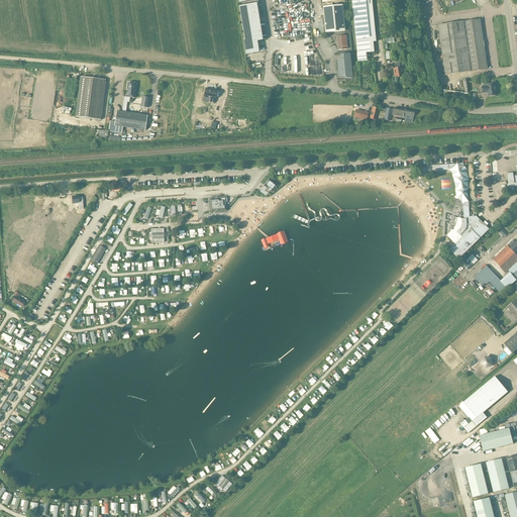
[(353,0),(359,54),(357,54),(357,63),(358,63),(359,63),(363,62),(364,62),(368,62),(371,62),(370,53),(375,53),(374,42),(376,42),(372,0),(353,0)]
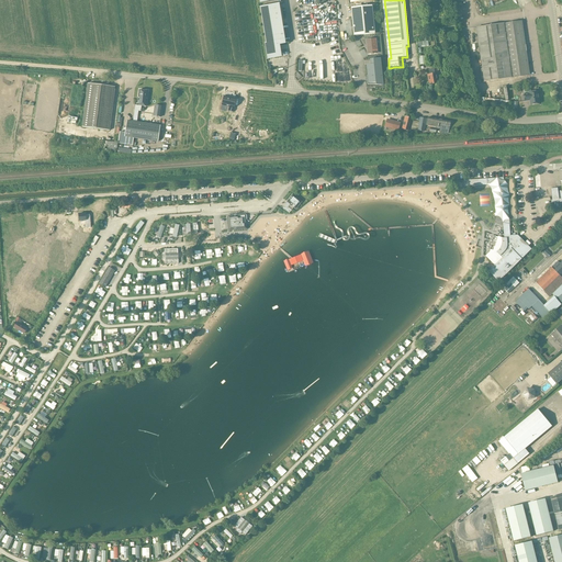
[(266,43),(268,58),(281,57),(279,44),(284,43),(280,19),(283,18),(281,10),(279,10),(278,3),(260,7),(266,43)]
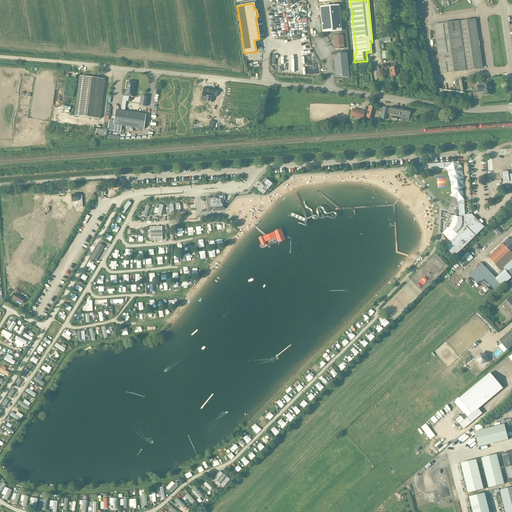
[(320,7),(322,33),(342,31),(339,5),(320,7)]
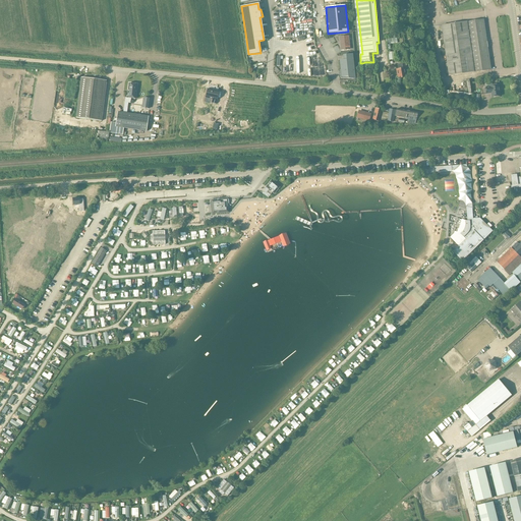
[(449,76),(474,72),(489,70),(482,20),(442,25),(449,76)]
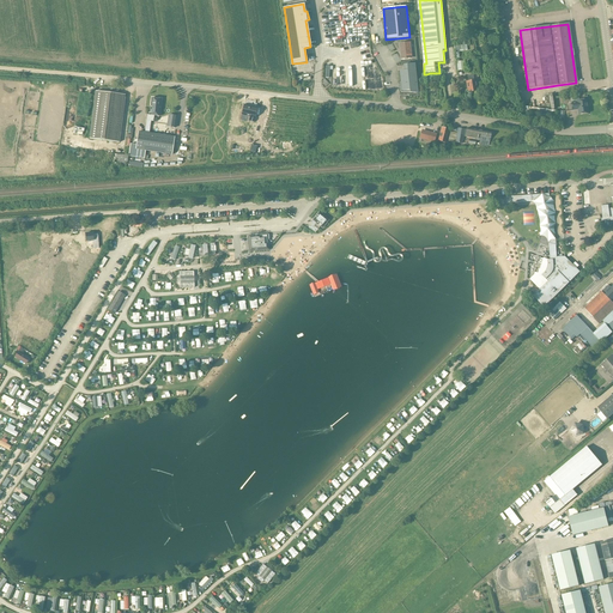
[(359,42),(362,54),(369,52),(366,41),(359,42)]
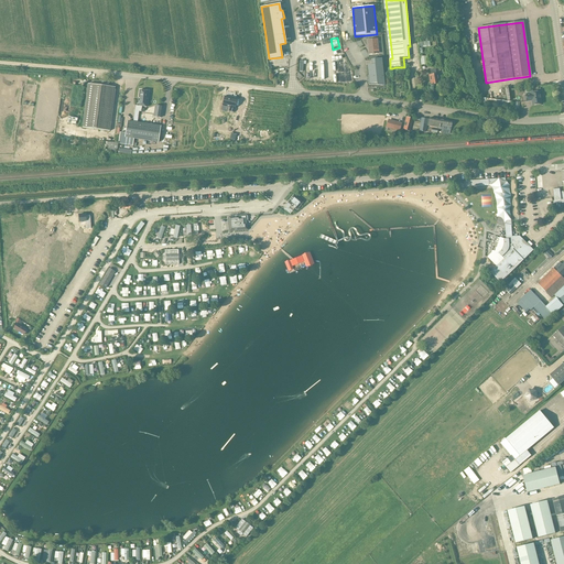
[(379,53),(377,39),(367,40),(369,54),(379,53)]
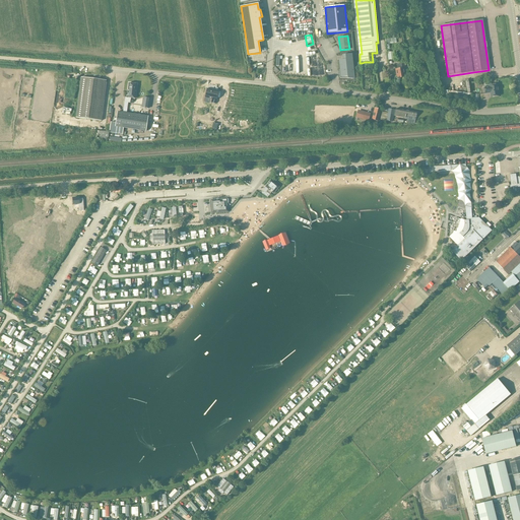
[(353,69),(351,54),(342,55),(342,60),(339,60),(340,70),(353,69)]
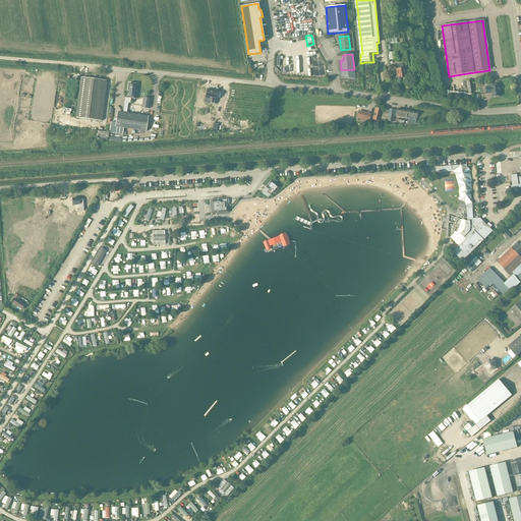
[(302,68),(303,61),(291,59),(290,65),(291,65),(290,72),(306,74),(307,68),(302,68)]
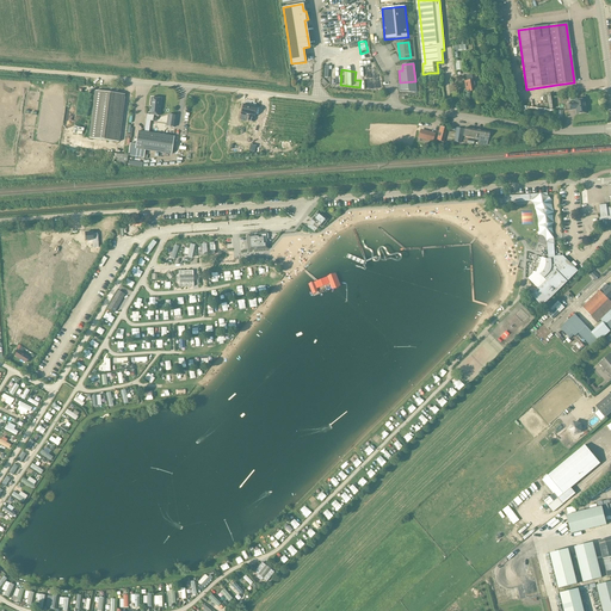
[(476,91),(474,80),(473,80),(471,75),(466,76),(467,81),(466,81),(467,93),(476,91)]
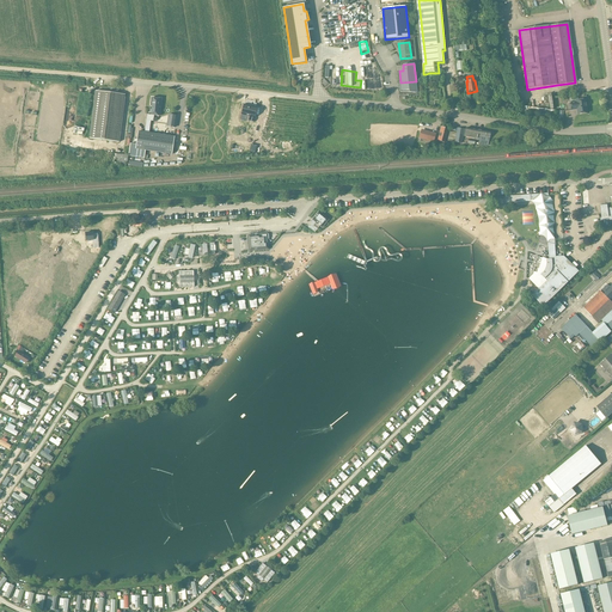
[(416,81),(401,83),(399,83),(401,92),(417,93),(416,81)]
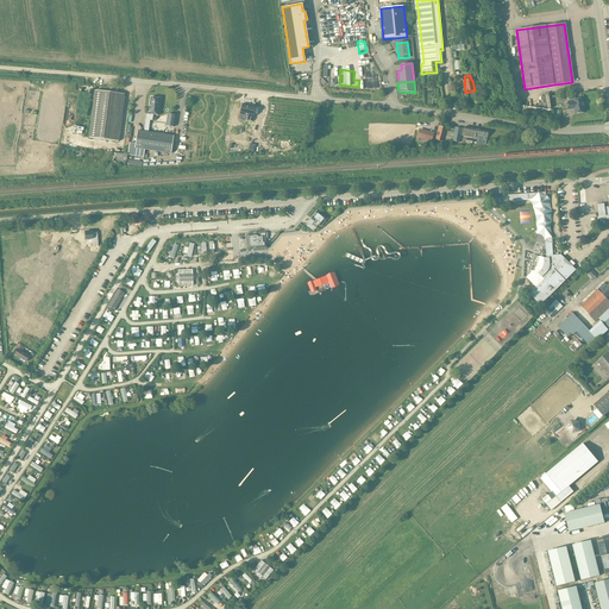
[(90,139),(120,143),(125,95),(95,92),(90,139)]
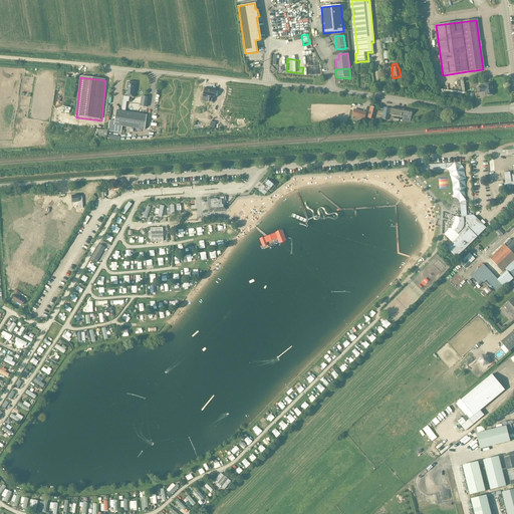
[(136,83),(127,82),(125,96),(134,97),(136,83)]
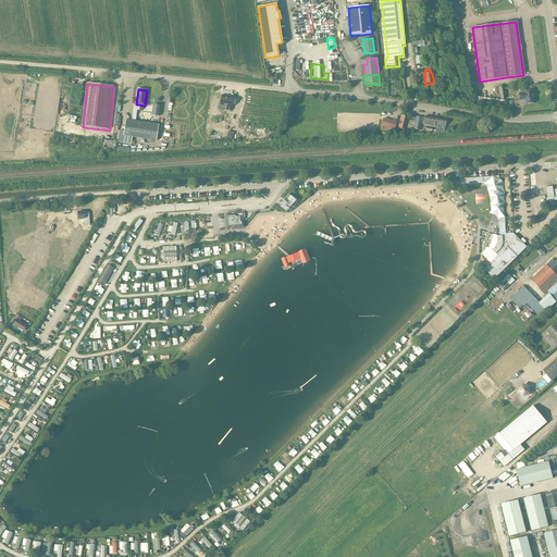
[(533,90),(524,91),(524,93),(519,94),(519,100),(525,100),(525,104),(534,103),(533,90)]
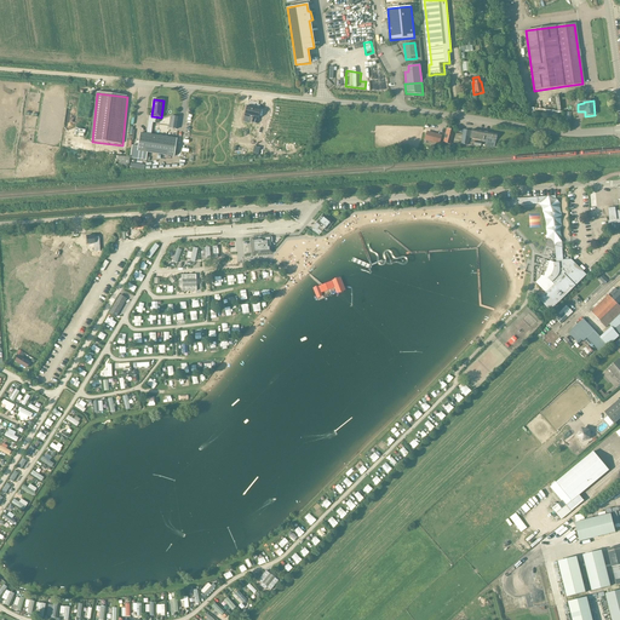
[(262,109),(248,107),(246,116),(254,119),(253,122),(258,124),(262,109)]
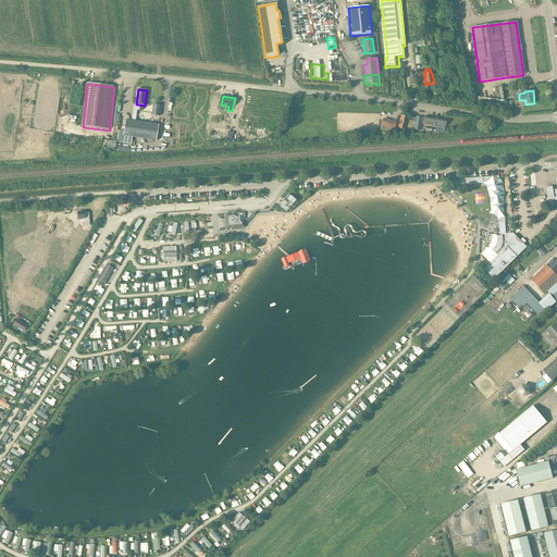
[(473,102),(505,107),(505,101),(474,97),(473,102)]
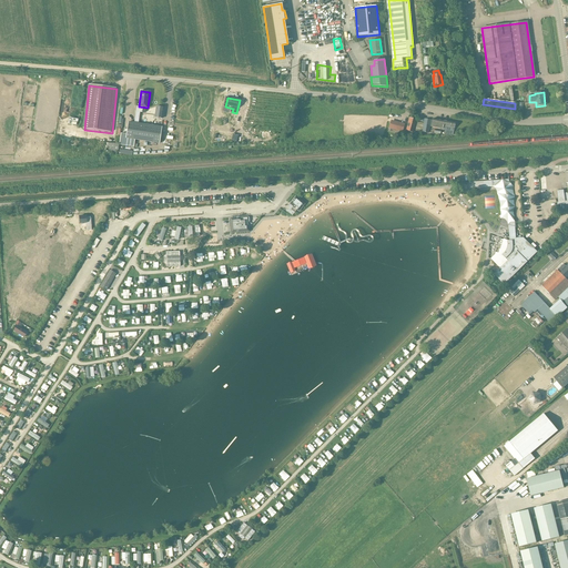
[(416,120),(409,118),(406,131),(413,132),(416,120)]
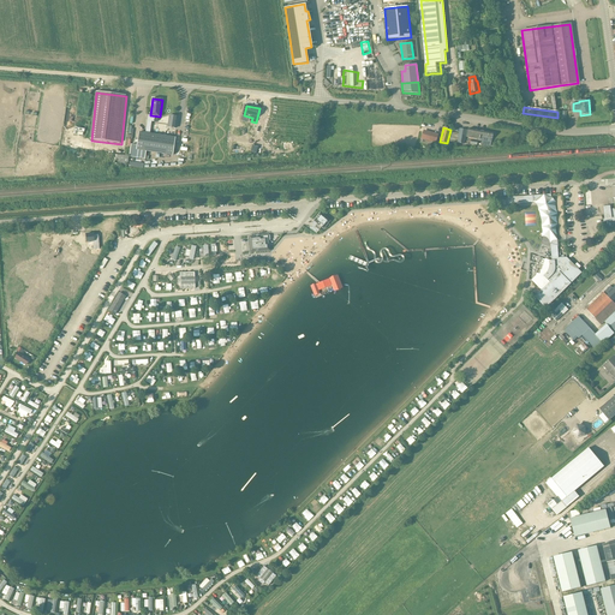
[(464,144),(465,137),(466,131),(467,130),(459,129),(459,133),(457,143),(464,144)]
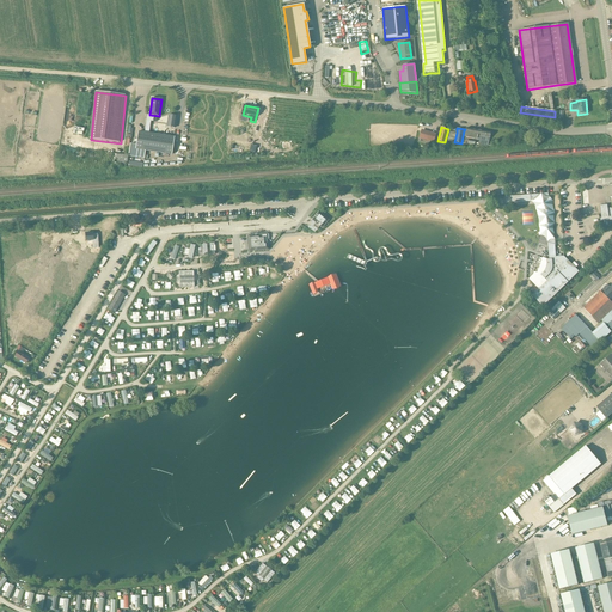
[(466,130),(465,136),(477,139),(481,140),(479,145),(479,146),(488,146),(488,144),(490,138),(490,136),(491,134),(490,134),(490,133),(466,128),(466,130)]
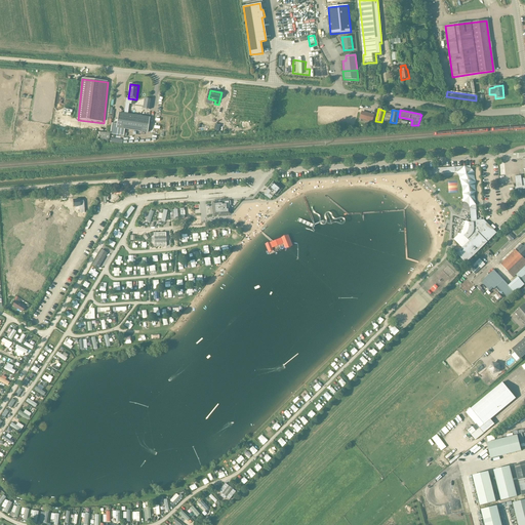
[(372,122),(374,114),(361,111),(359,119),(372,122)]
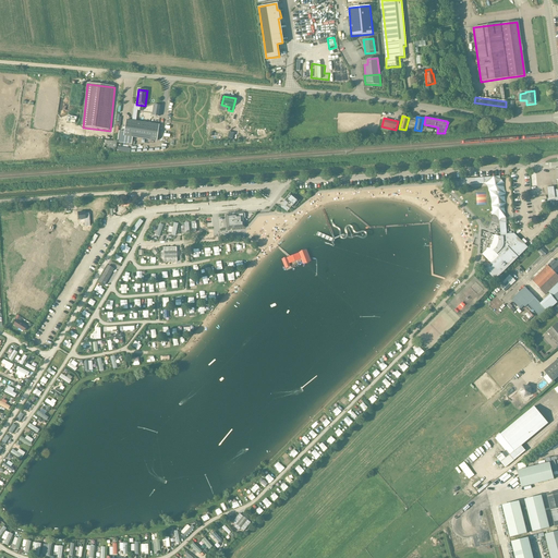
[(133,136),(150,138),(157,140),(159,123),(125,119),(123,136),(118,136),(117,142),(117,143),(131,144),(132,136),(133,136)]
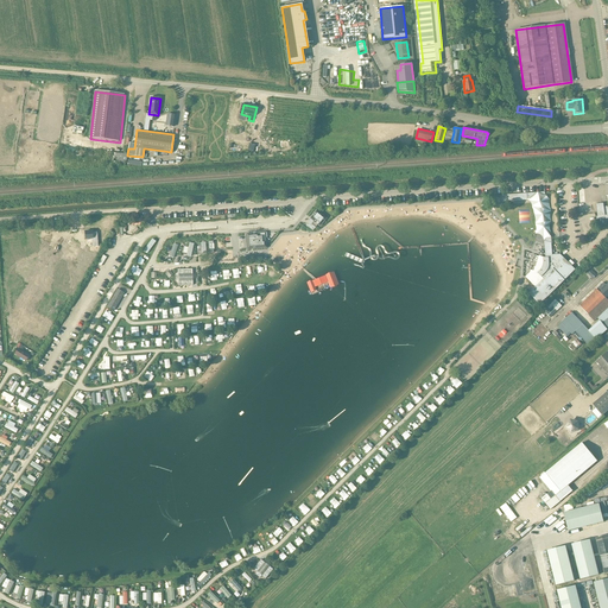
[(113,159),(112,163),(126,164),(127,154),(113,152),(113,156),(113,159)]
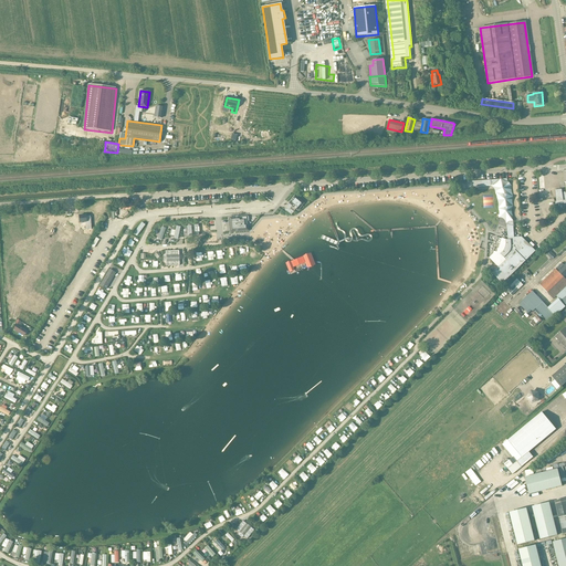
[(503,188),(504,187),(504,192),(510,192),(510,182),(507,182),(507,179),(468,181),(468,188),(503,185),(503,188)]
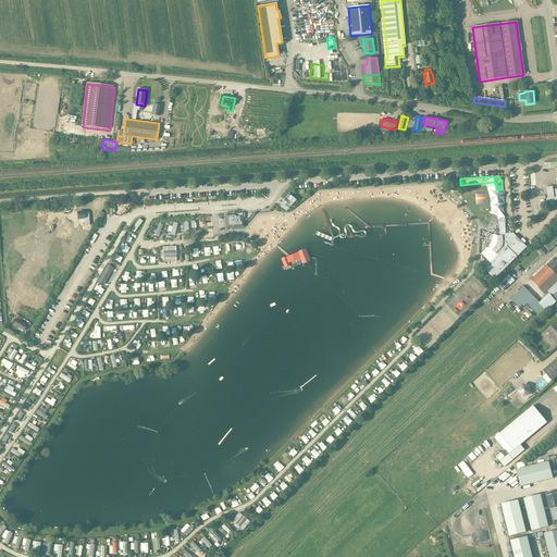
[(546,187),(548,198),(548,199),(547,199),(547,198),(546,198),(547,201),(548,201),(556,200),(556,193),(556,190),(553,190),(553,187),(546,187)]
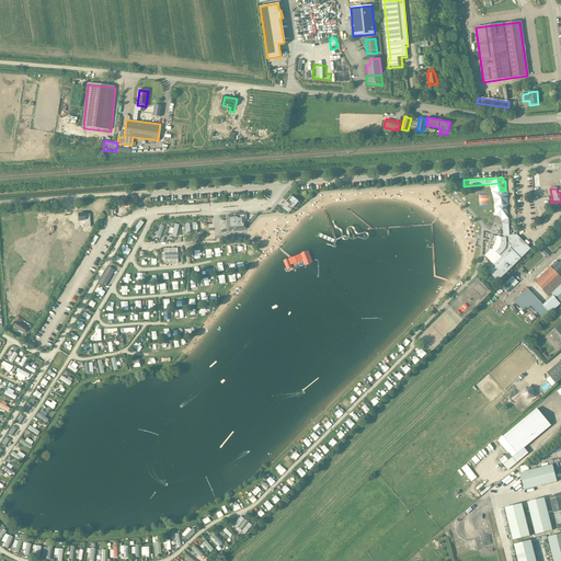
[(301,202),(293,194),(286,202),(290,205),(288,208),(290,210),(293,207),(295,209),(301,202)]
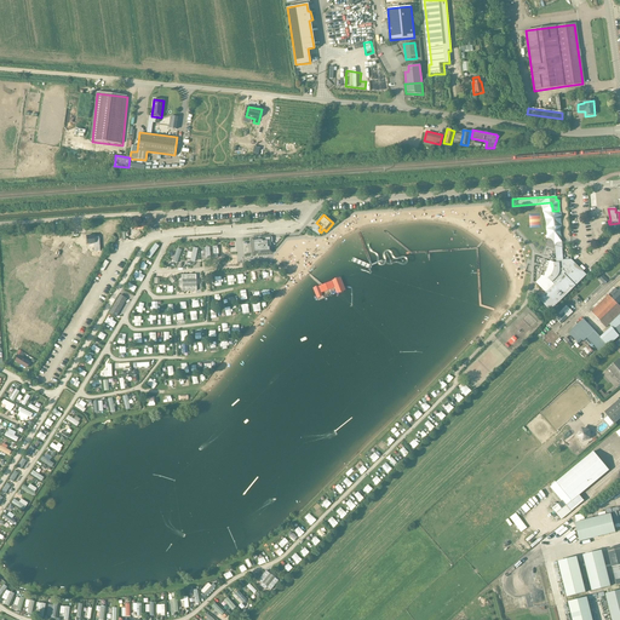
[(87,236),(86,236),(87,244),(93,244),(95,251),(95,252),(101,252),(99,236),(95,237),(95,236),(87,236)]
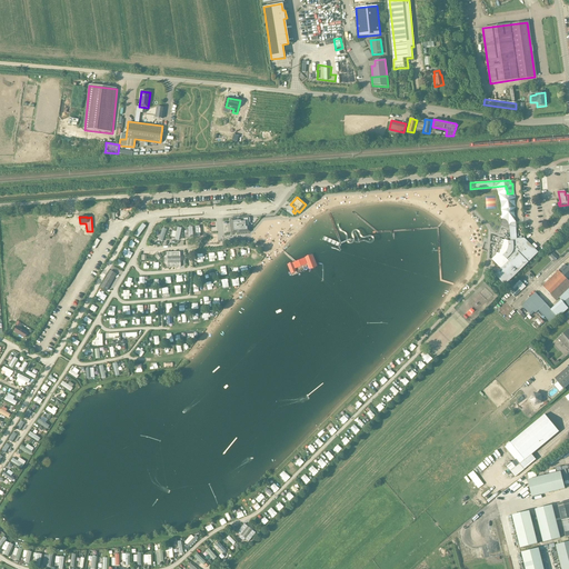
[(249,231),(248,218),(231,219),(232,232),(249,231)]
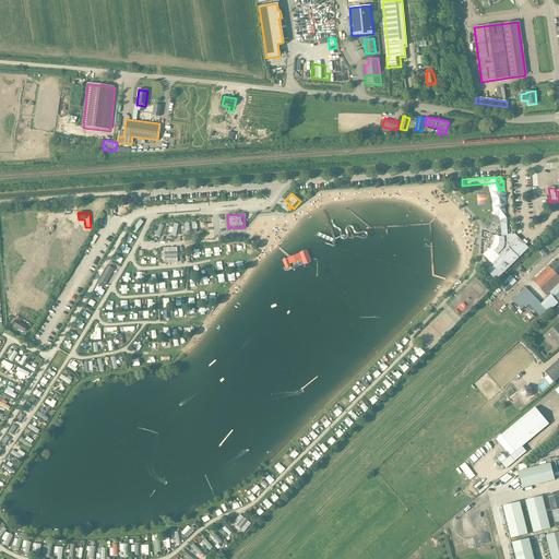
[(61,247),(72,222),(61,217),(50,241),(61,247)]
